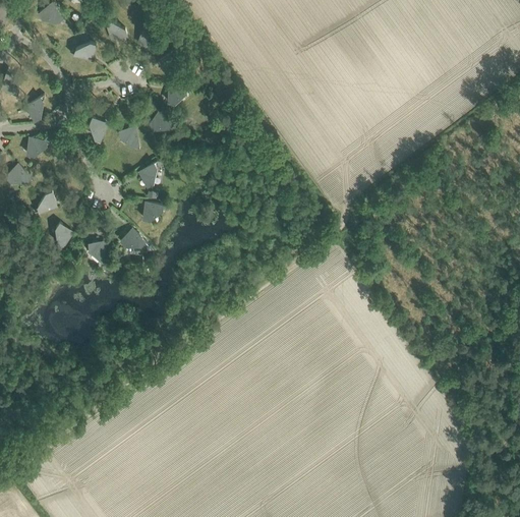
[(0,26),(2,27),(8,12),(3,10),(2,8),(0,7),(0,26)]
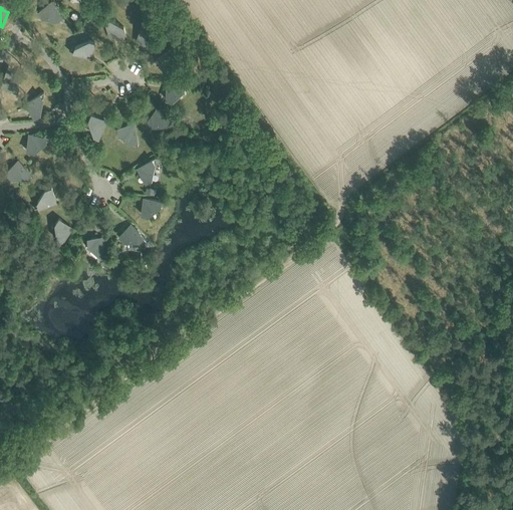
[(41,20),(57,23),(61,19),(52,7),(47,10),(45,10),(38,15),(41,20)]
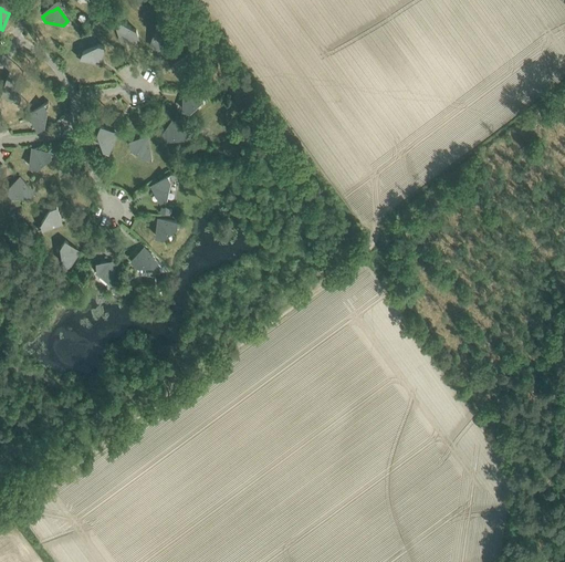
[(115,27),(119,43),(126,41),(128,43),(137,40),(135,33),(121,25),(115,27)]
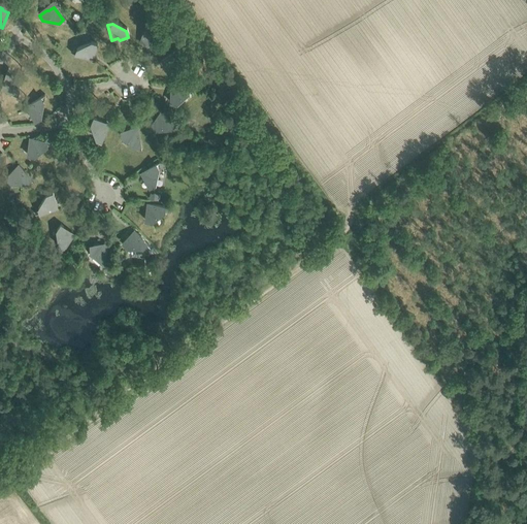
[(150,31),(145,29),(140,44),(145,45),(146,48),(155,52),(157,44),(150,31)]
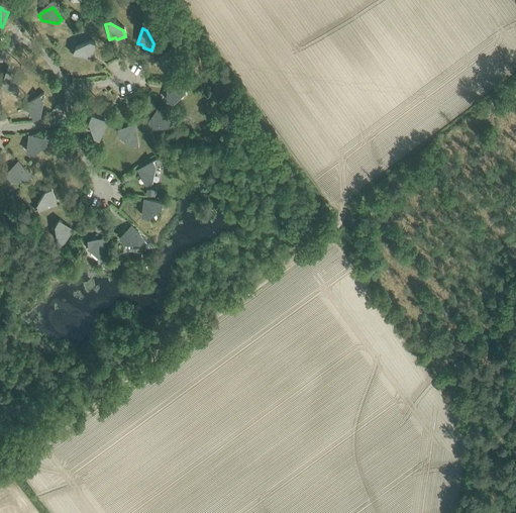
[(73,56),(88,61),(90,56),(92,55),(95,46),(89,44),(75,50),(73,56)]
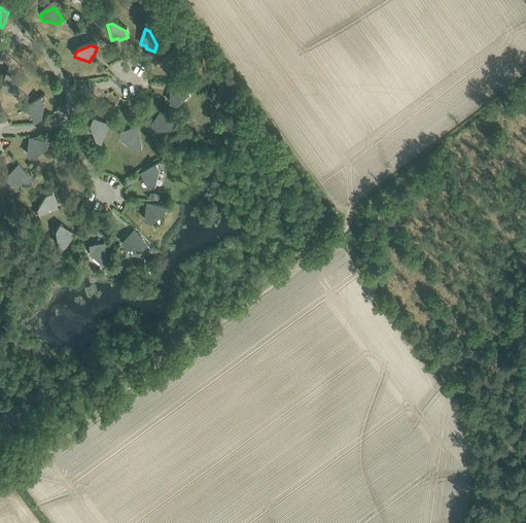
[(168,78),(174,75),(177,60),(174,55),(161,64),(164,68),(164,71),(168,78)]
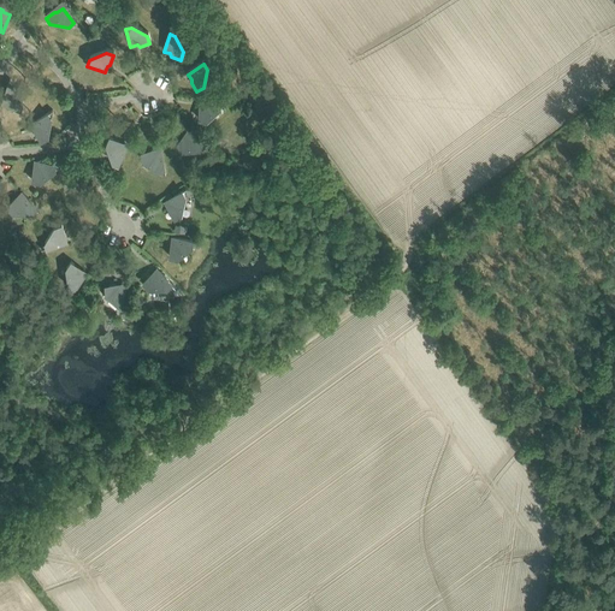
[(7,88),(1,106),(9,108),(10,111),(19,114),(22,107),(13,90),(7,88)]
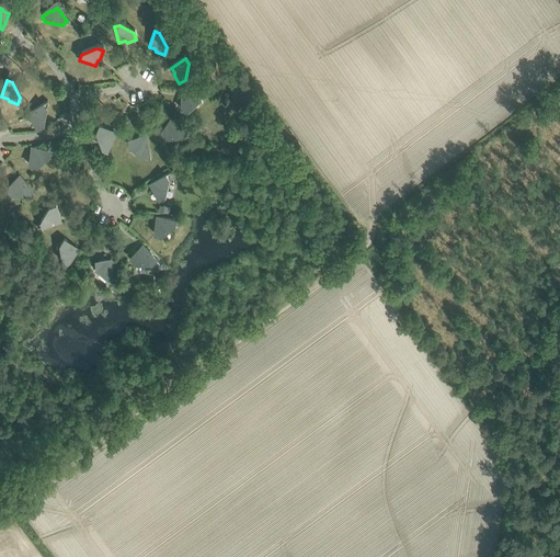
[(187,113),(200,102),(205,102),(205,97),(183,95),(183,101),(181,103),(181,113),(187,113)]
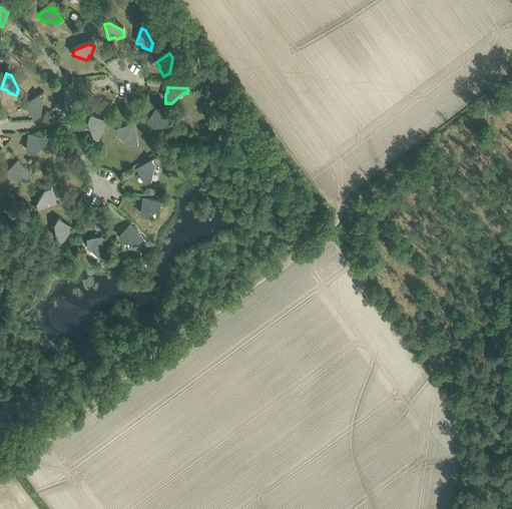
[(42,102),(39,98),(26,106),(29,111),(29,113),(34,120),(39,117),(42,102)]
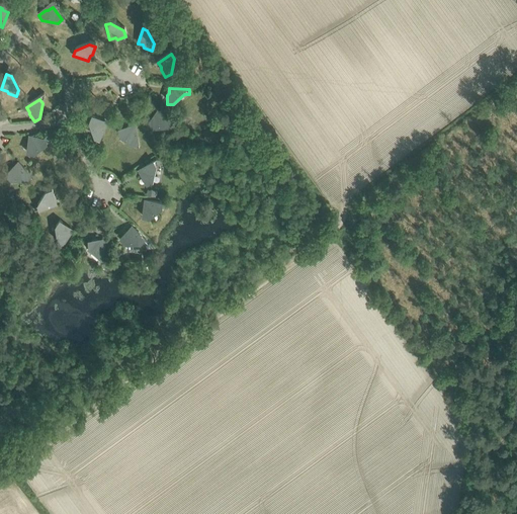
[(168,129),(171,124),(159,114),(156,119),(153,119),(147,125),(152,130),(168,129)]
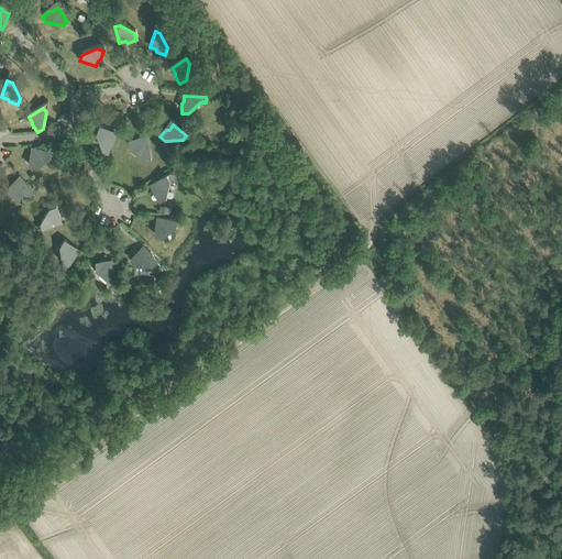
[(108,133),(99,130),(96,136),(102,152),(107,154),(114,139),(109,136),(108,133)]
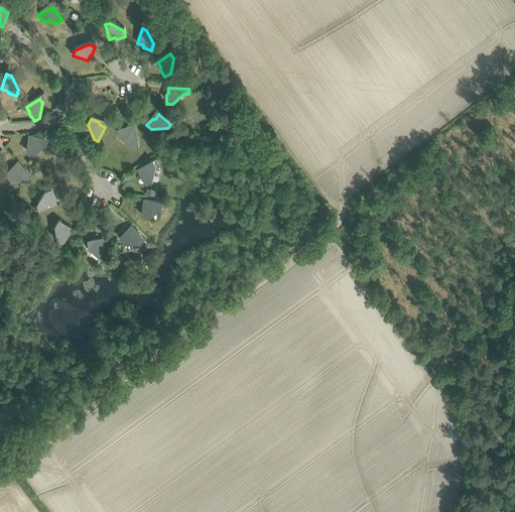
[(132,146),(137,145),(133,130),(128,131),(126,130),(117,131),(119,138),(132,146)]
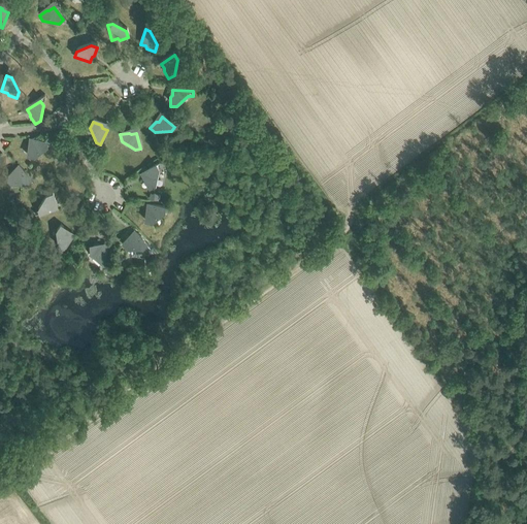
[(27,158),(33,159),(46,150),(46,144),(31,142),(30,148),(28,150),(27,158)]
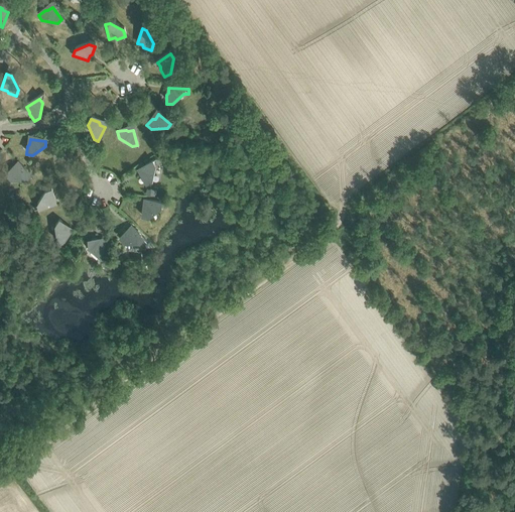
[(145,186),(151,182),(154,167),(152,163),(139,171),(142,176),(141,179),(145,186)]
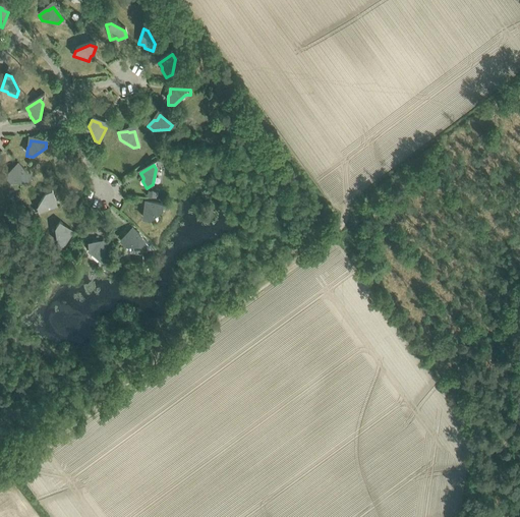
[(25,183),(30,179),(19,168),(15,172),(12,172),(6,178),(10,182),(25,183)]
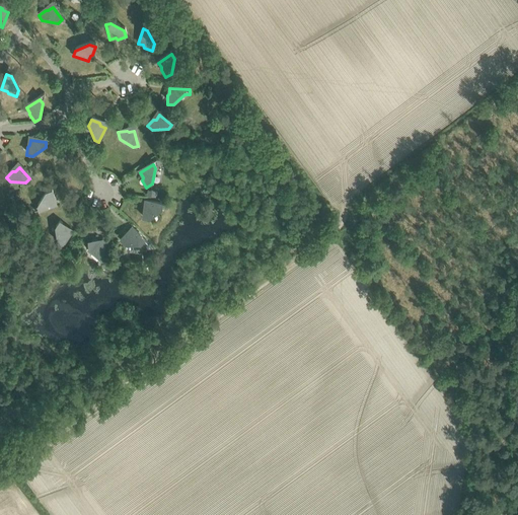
[(45,195),(37,208),(39,213),(54,209),(52,204),(54,201),(52,193),(45,195)]
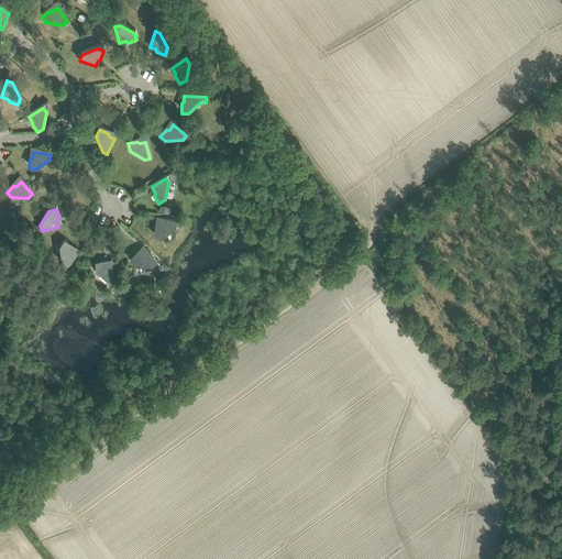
[(154,239),(162,240),(175,229),(176,223),(158,221),(158,228),(155,229),(154,239)]
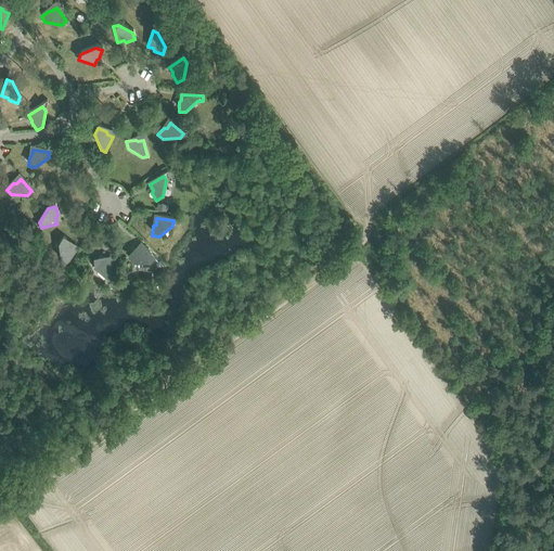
[(63,240),(59,245),(61,261),(65,266),(76,252),(71,248),(71,245),(63,240)]
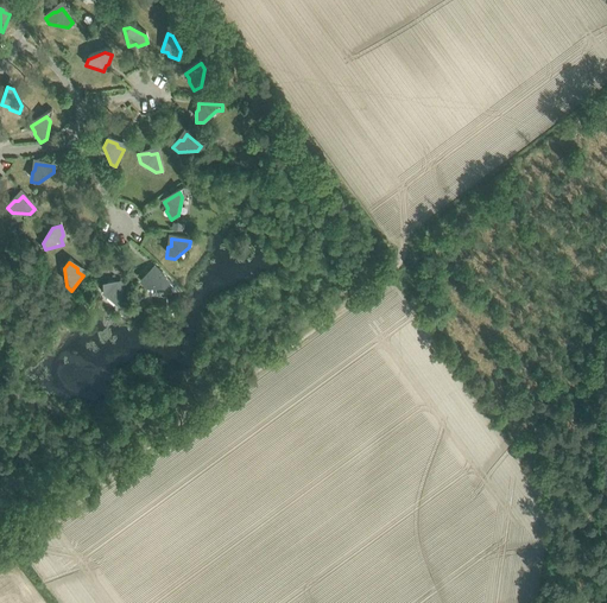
[(140,283),(146,289),(164,289),(169,284),(156,271),(151,275),(147,275),(140,283)]
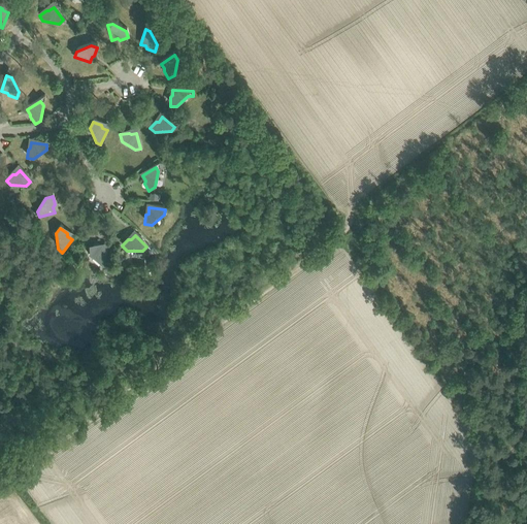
[(102,265),(107,265),(106,250),(100,250),(98,248),(90,249),(90,256),(102,265)]
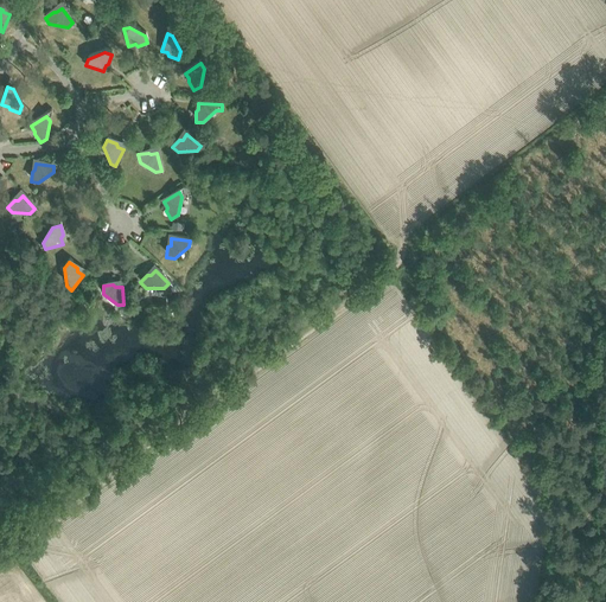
[(64,305),(68,308),(80,294),(75,292),(64,305)]
